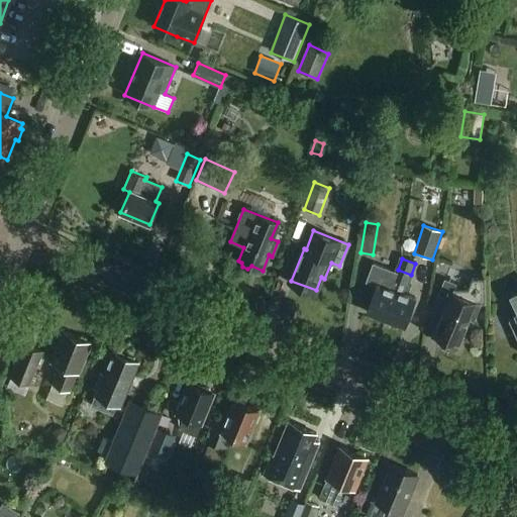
[(370,284),(379,287),(370,314),(388,321),(401,284),(394,282),(396,275),(376,268),(370,284)]
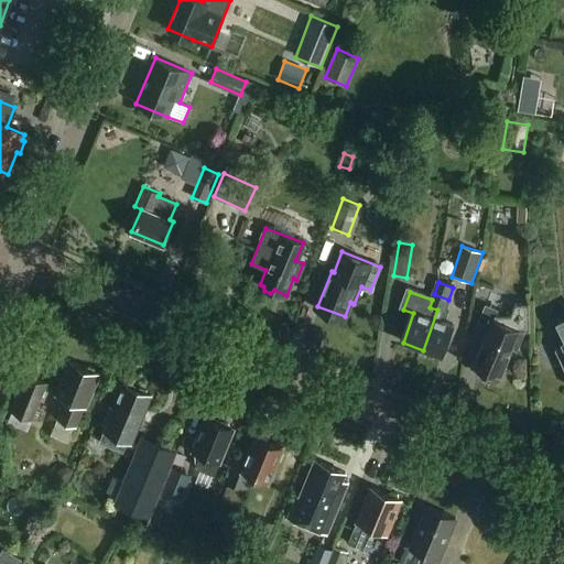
[(437,310),(423,350),(443,357),(453,327),(437,322),(442,312),(444,312),(448,300),(434,294),(432,300),(430,307),(437,310)]
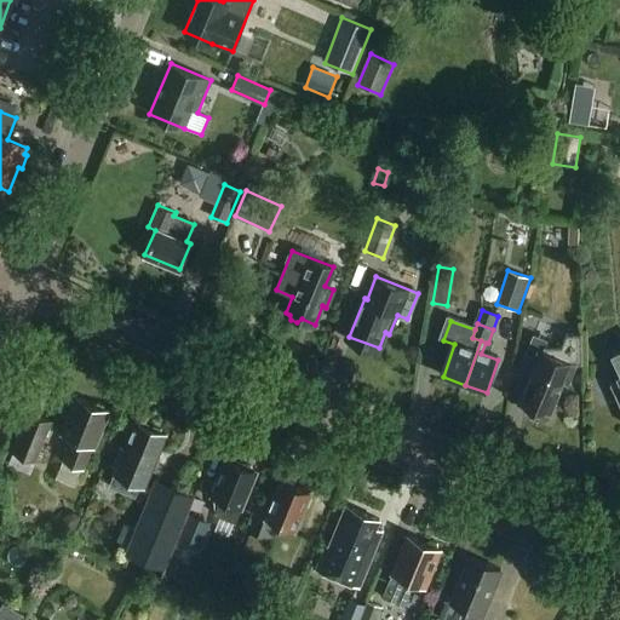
[(562,348),(545,349),(551,334),(538,328),(526,356),(539,362),(522,402),(529,406),(528,408),(550,418),(564,385),(568,386),(578,363),(581,363),(581,336),(567,336),(562,348)]
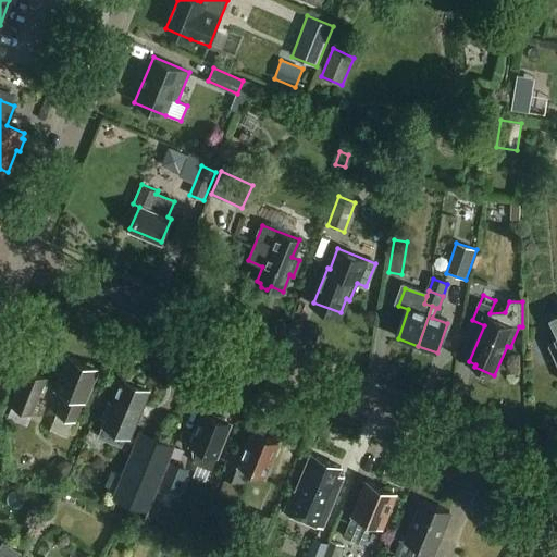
[(82,364),(69,359),(56,391),(63,394),(54,413),(73,421),(82,401),(84,403),(97,371),(94,369),(93,363),(86,361),(82,364)]
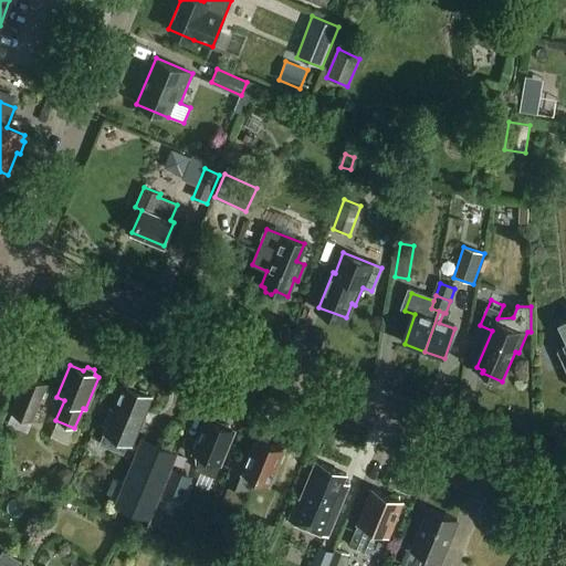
[(12,413),(8,425),(27,432),(31,421),(45,387),(28,378),(12,413)]
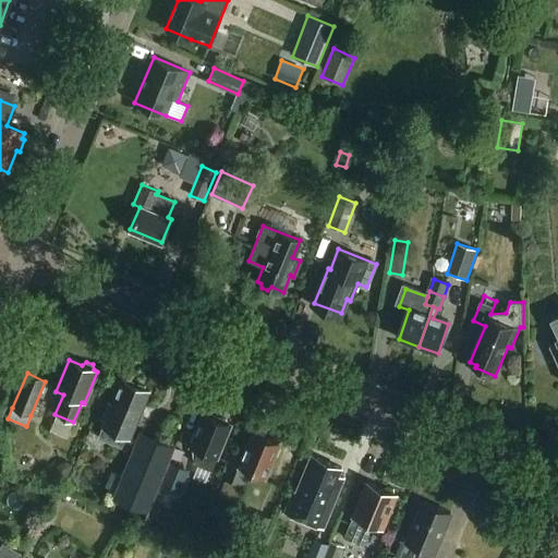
[(99,438),(121,447),(123,443),(128,445),(150,390),(146,389),(145,386),(138,383),(135,385),(123,379),(112,405),(108,403),(101,420),(106,421),(100,433),(101,435),(99,438)]
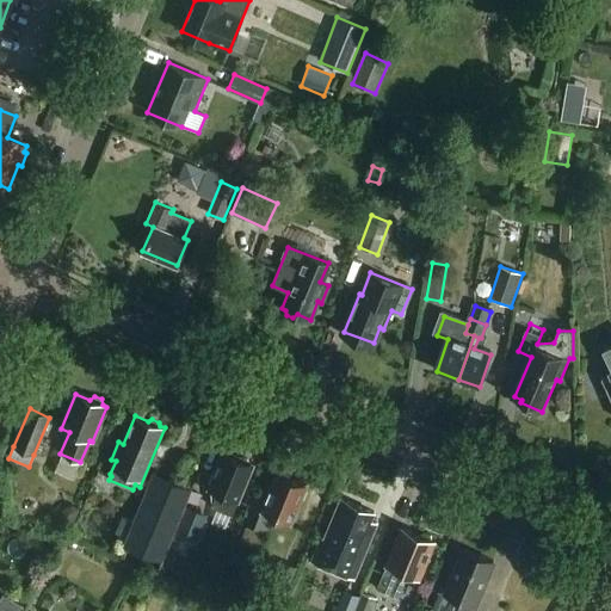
[(239,460),(223,454),(215,473),(211,474),(209,479),(211,483),(209,488),(220,493),(214,507),(230,514),(236,500),(239,501),(253,466),(250,464),(247,460),(241,457),(239,460)]
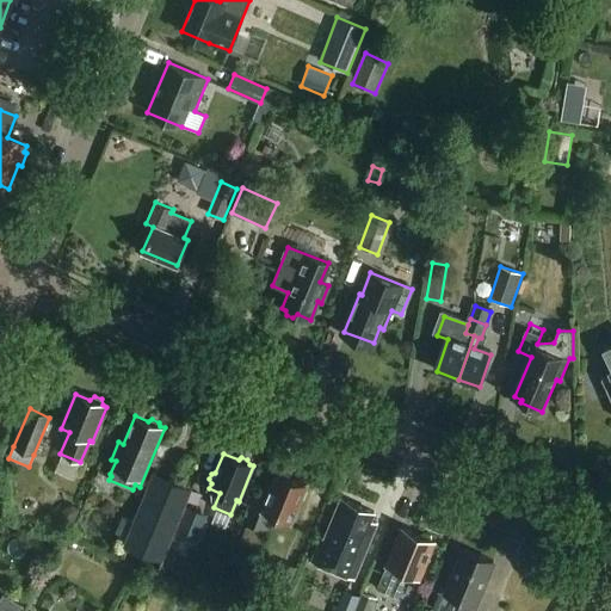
[(125,537),(122,545),(162,562),(192,487),(153,471),(141,500),(133,520),(125,537)]
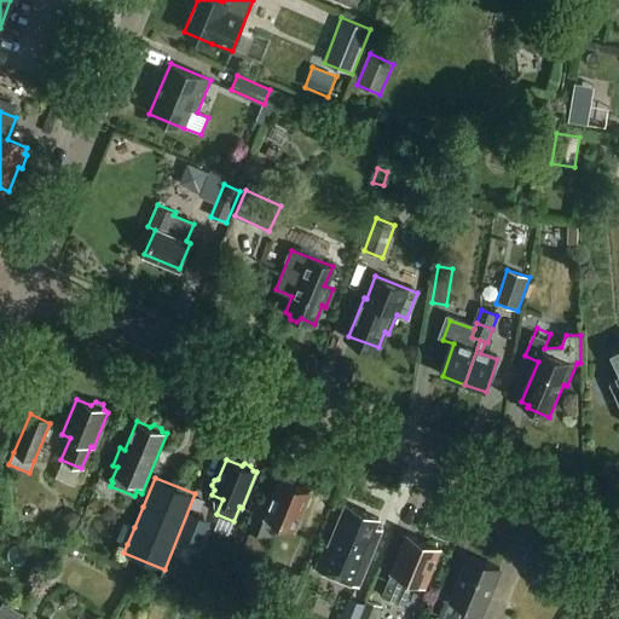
[(312,491),(282,479),(271,504),(270,503),(262,519),(266,520),(259,536),(270,541),(277,524),(294,531),(296,525),(301,526),(306,515),(302,514),(312,491)]
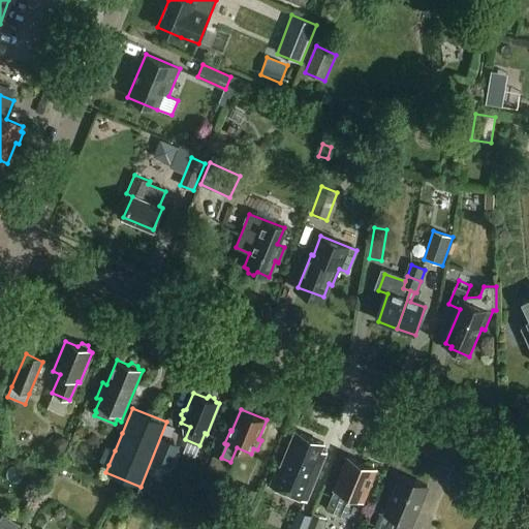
[(323,443),(296,432),(280,468),(278,467),(270,487),(306,501),(325,453),(321,450),(323,443)]
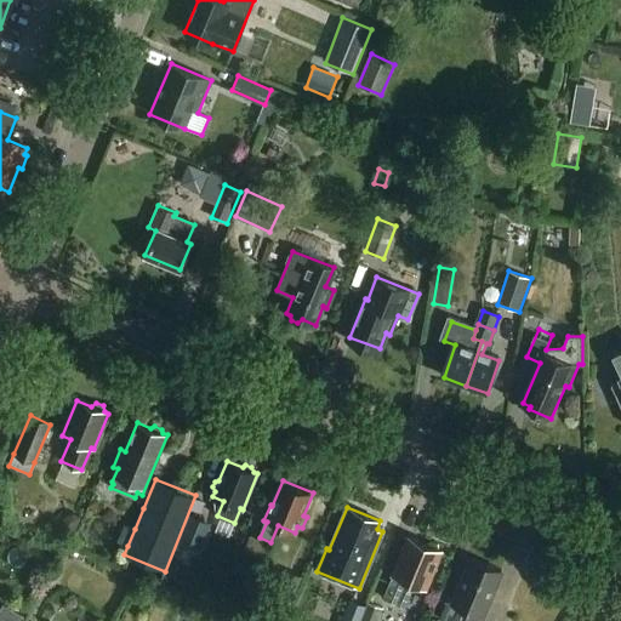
[(64,516),(58,531),(74,537),(81,517),(73,513),(64,516)]
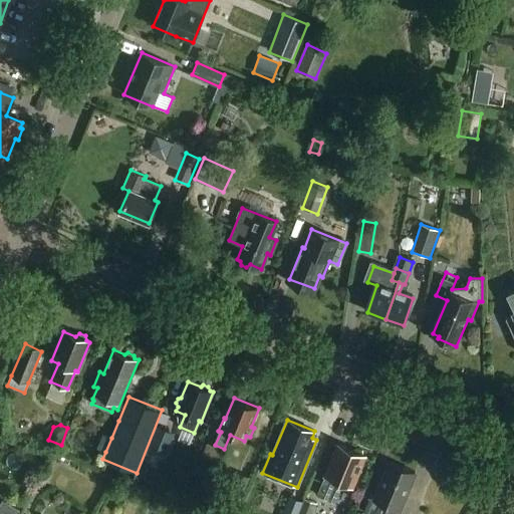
[(148,449),(166,456),(174,434),(157,427),(148,449)]
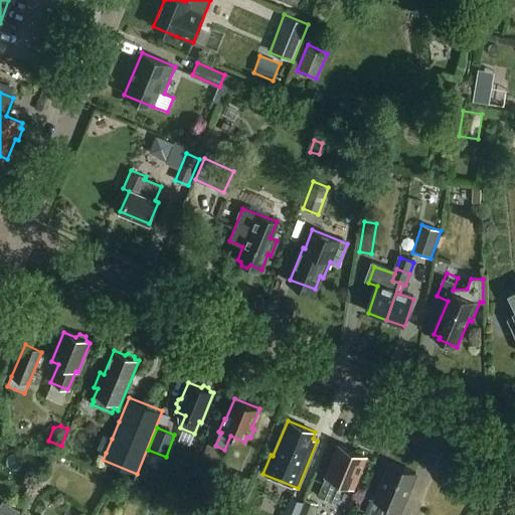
[(104,435),(98,450),(106,453),(112,439),(104,435)]
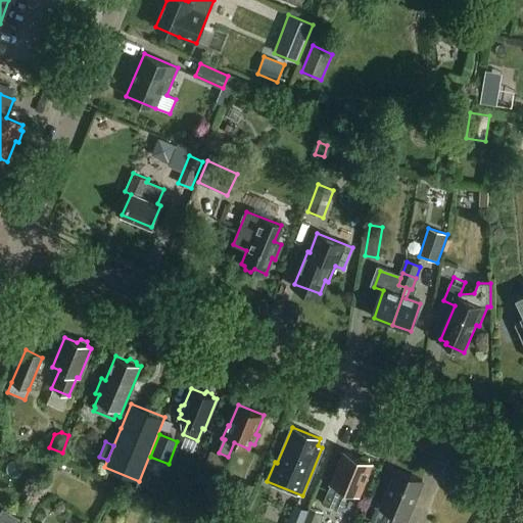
[(219,453),(212,450),(208,462),(223,468),(228,457),(219,453)]
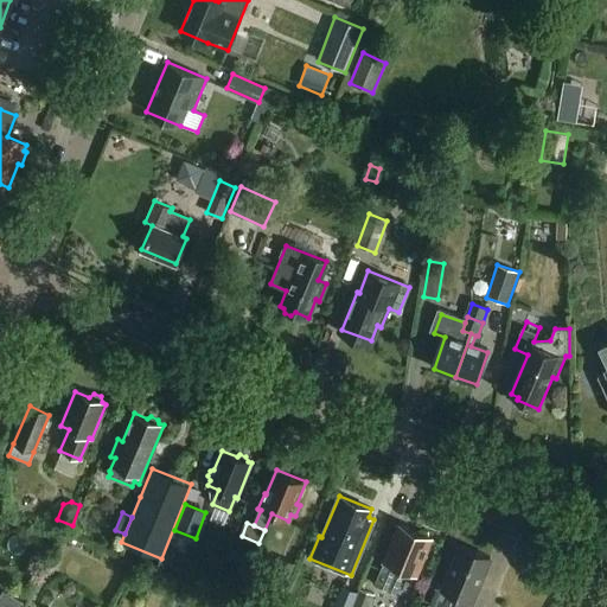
[(417,532),(416,531),(398,524),(383,561),(384,562),(375,585),(395,593),(404,570),(416,575),(433,538),(427,536),(427,532),(420,529),(417,532)]
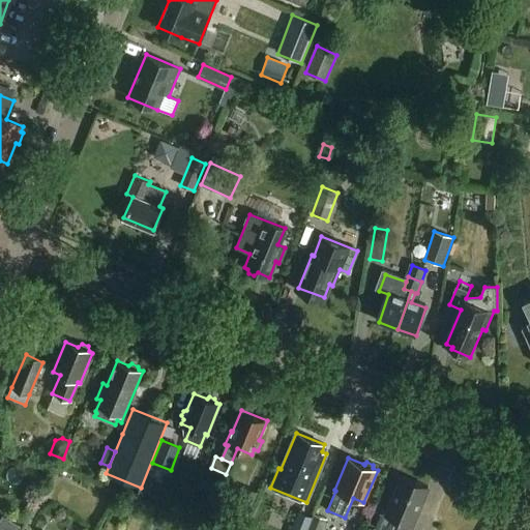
[(402,476),(387,510),(382,508),(375,529),(378,529),(393,529),(398,520),(412,526),(429,487),(402,476)]
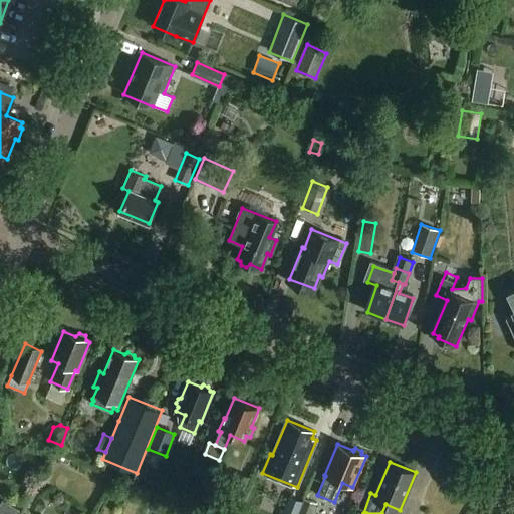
[(204,479),(209,468),(197,463),(192,473),(204,479)]
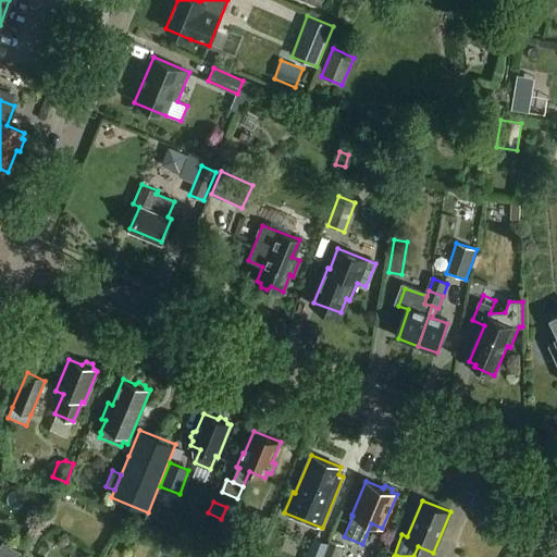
[(313,539),(306,556),(338,556),(344,545),(330,541),(329,544),(313,539)]
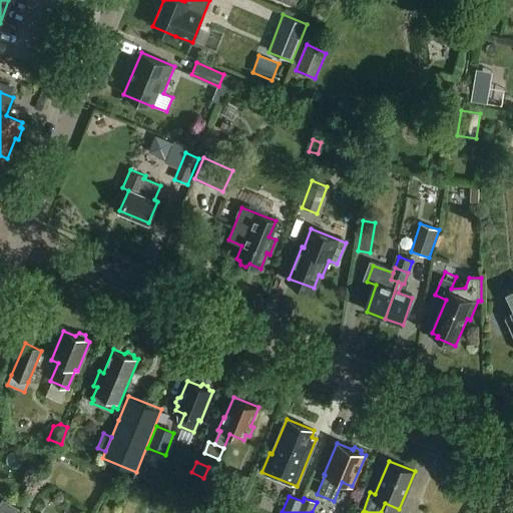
[(18,512),(19,511),(2,501),(0,504),(0,512),(18,512)]
